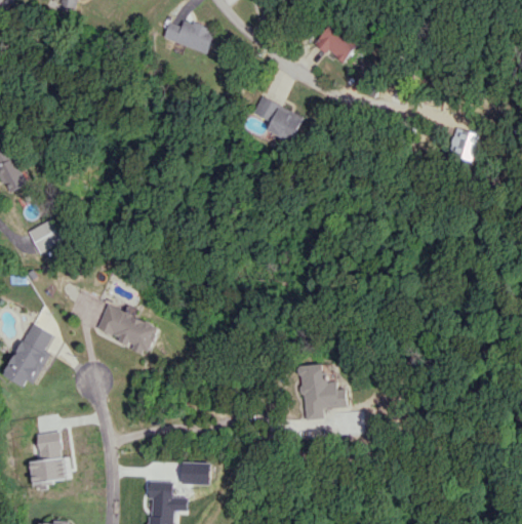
[(181,19),(178,27),(165,23),(160,38),(204,53),(212,31),(181,19)]
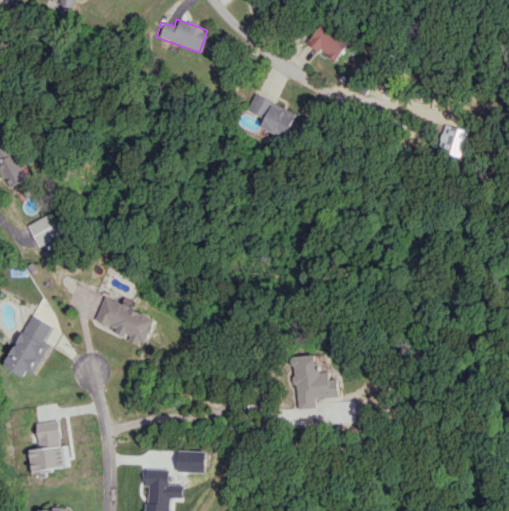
[(351,42),(326,19),(306,42),(318,53),(321,50),(333,61),(351,42)]
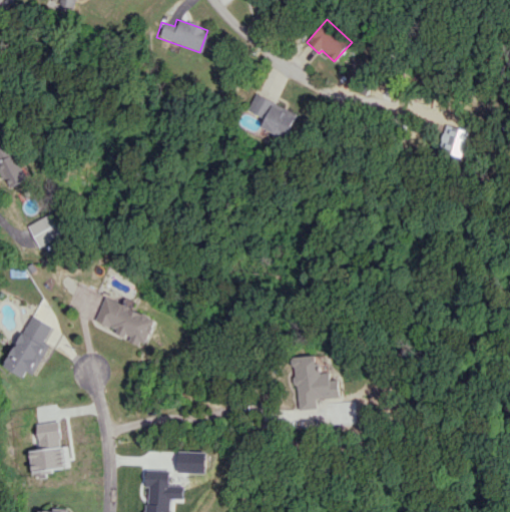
[(259,128),(285,138),(295,112),(251,96),(245,112),(263,118),(259,128)]
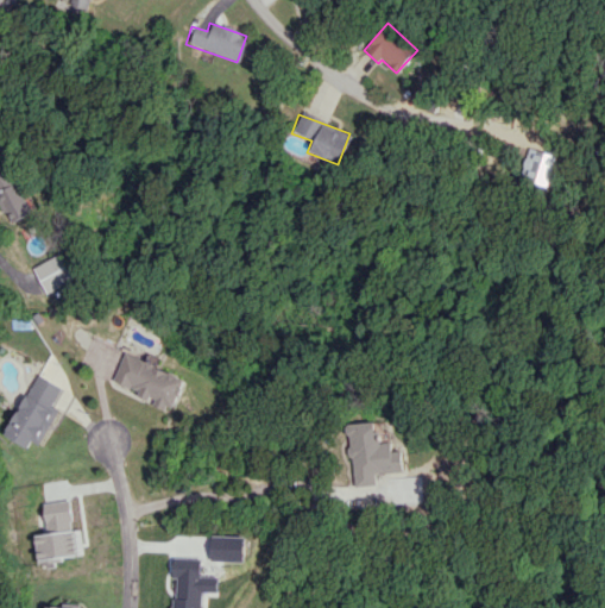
[(548,188),(556,156),(528,149),(520,180),(548,188)]
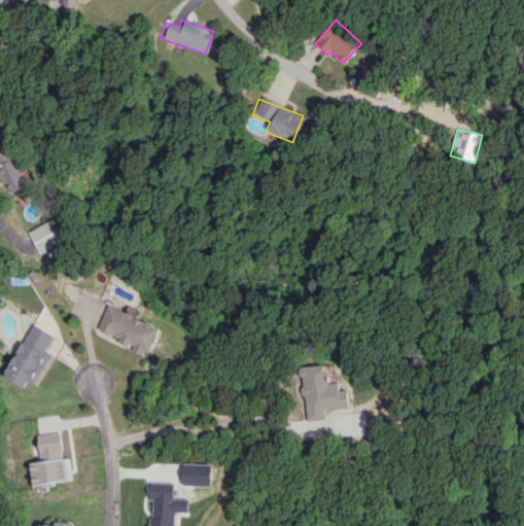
[(27,185),(8,146),(0,150),(0,178),(7,194),(27,185)]
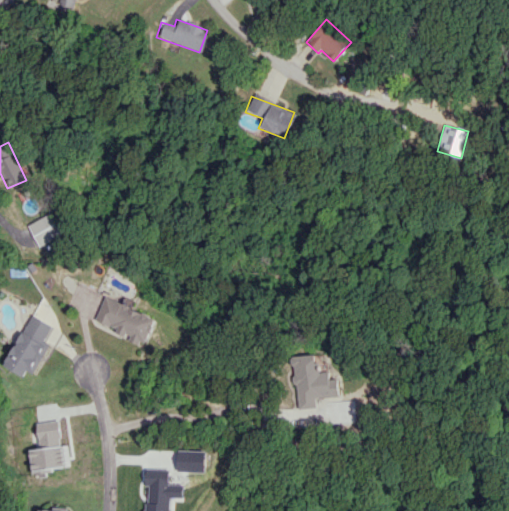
[(37,246),(61,236),(52,214),(28,224),(37,246)]
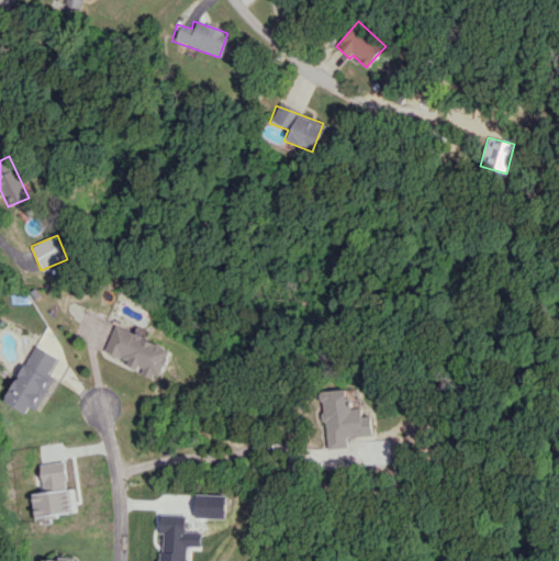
[(104,355),(143,369),(141,374),(157,382),(170,348),(114,326),(104,355)]
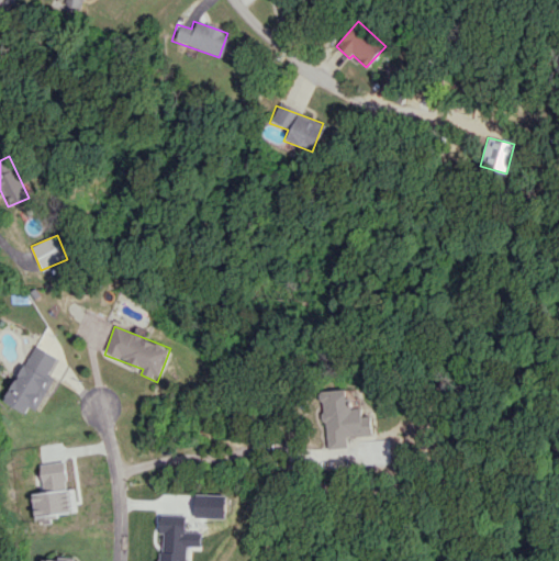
[(21,413),(24,407),(33,412),(51,377),(46,374),(55,358),(31,345),(1,403),(21,413)]
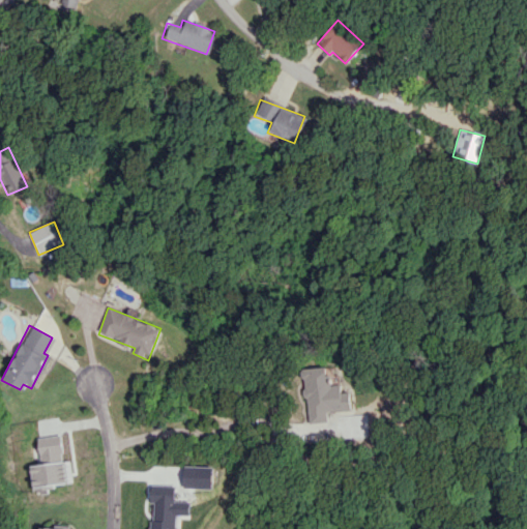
[(351,409),(349,392),(342,393),(341,385),(329,386),(327,366),(301,370),(308,422),(327,420),(326,412),(351,409)]
